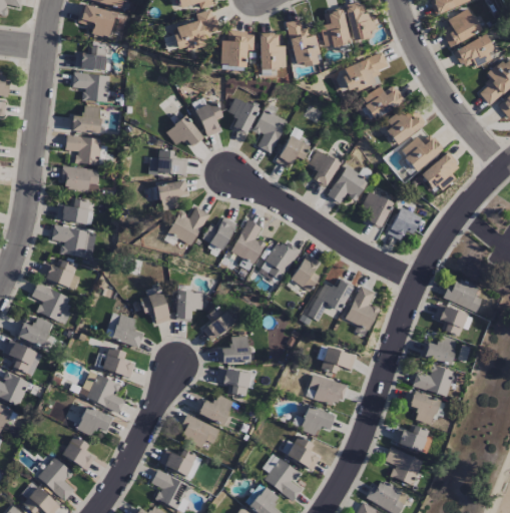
[(0,0),(0,13),(6,15),(8,4),(22,7),(22,0),(0,0)]
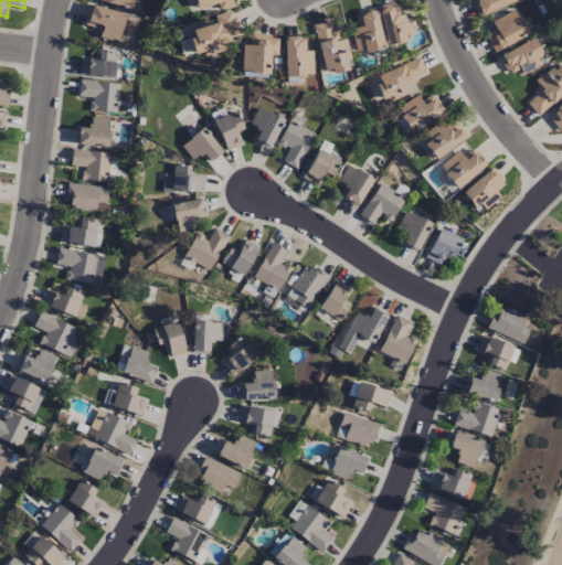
[(99,0),(136,9),(137,0),(99,0)]
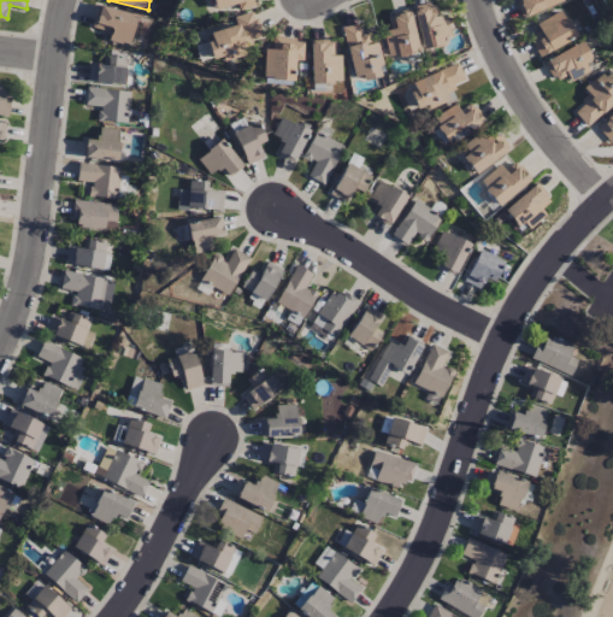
[(241,10),(259,6),(258,0),(213,0),(217,10),(240,5),(241,10)]
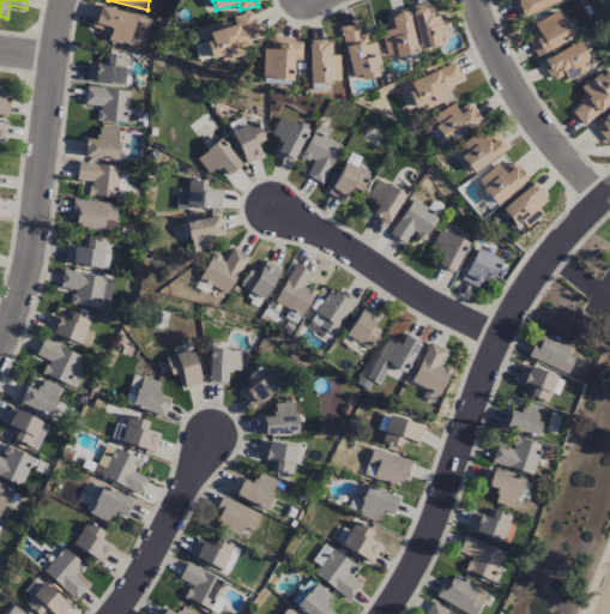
[(515,0),(523,18),(562,4),(560,0),(515,0)]
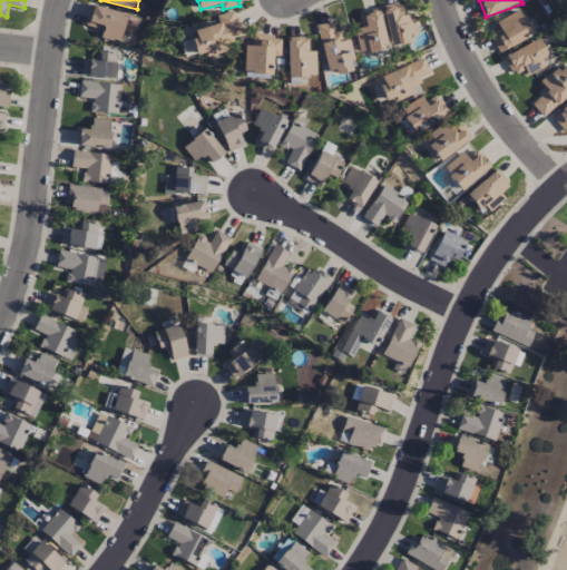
[(385,6),(393,46),(412,42),(411,35),(419,33),(414,12),(408,15),(406,2),(385,6)]
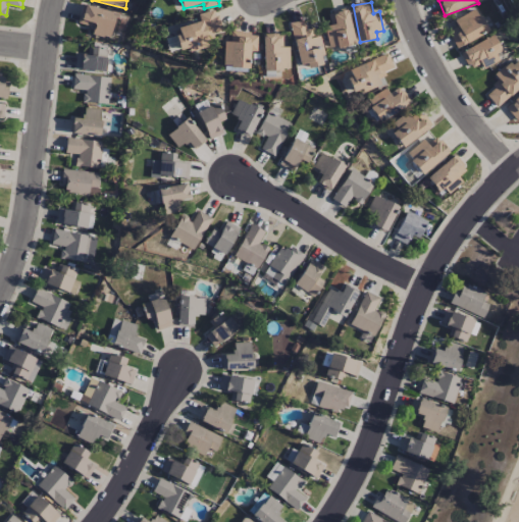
[(94,34),(111,38),(118,13),(85,4),(80,22),(96,27),(94,34)]
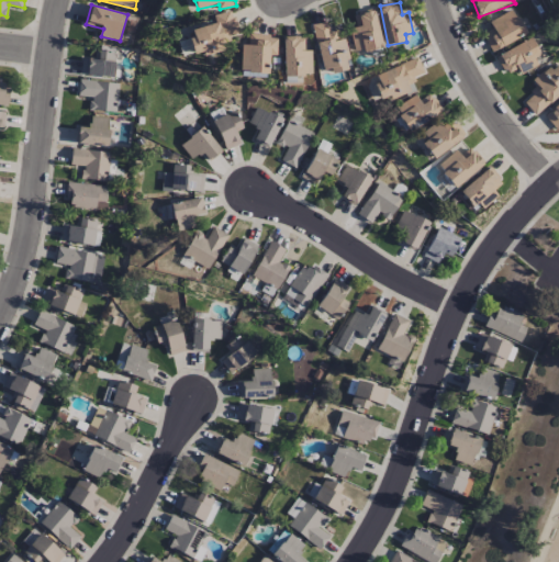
[(494,29),(485,33),(493,51),(527,35),(516,9),(491,21),(494,29)]
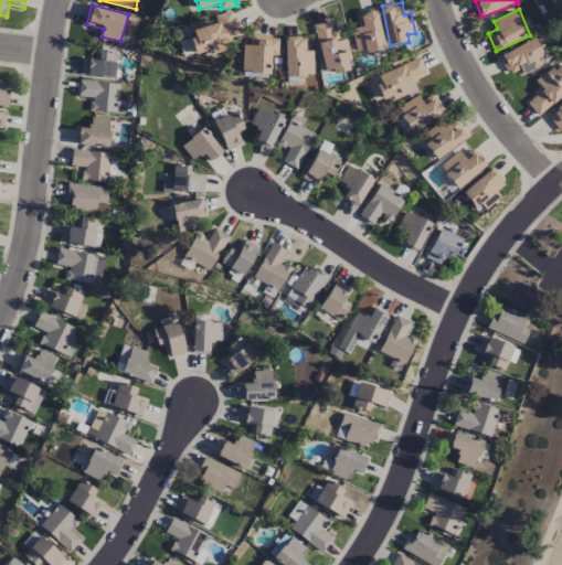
[(219,23),(191,30),(198,57),(230,50),(226,38),(242,33),(236,10),(218,14),(219,23)]
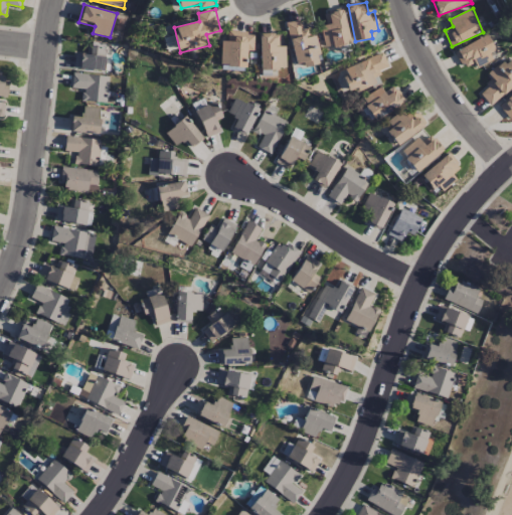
[(344,9),(325,13),(328,25),(322,26),(327,48),(352,42),(344,9)]
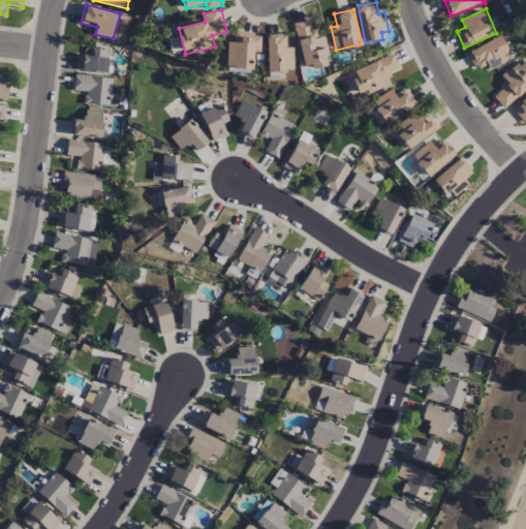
[(326,35),(316,37),(312,19),(295,23),(306,69),(328,64),(327,57),(330,56),(326,35)]
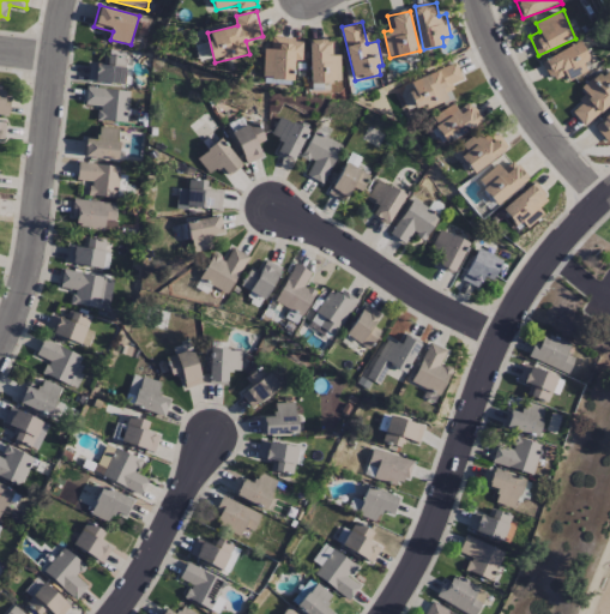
[(305,38),(273,37),(273,49),(265,49),(264,79),(294,80),(295,60),(303,60),(305,38)]
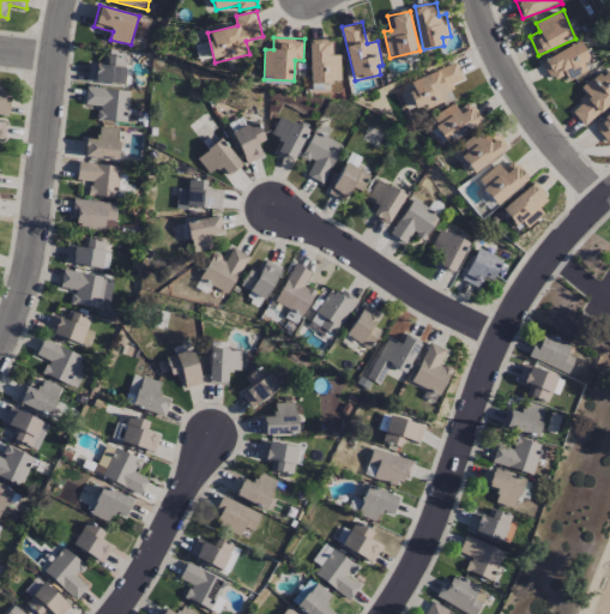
[(312,83),(342,82),(342,55),(334,55),(333,41),(310,41),(312,83)]
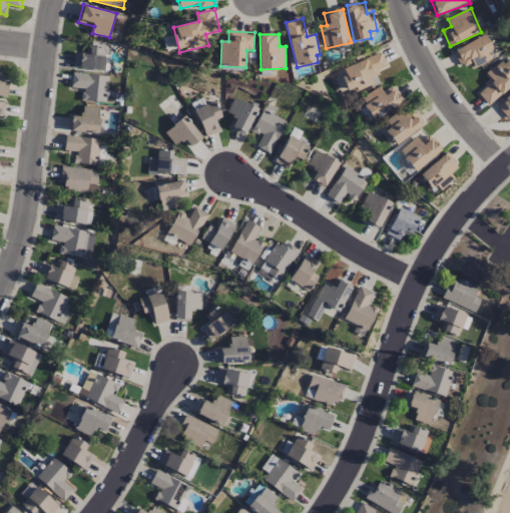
[(474,63),(476,67),(493,60),(489,51),(494,49),(487,35),(455,50),(464,68),(474,63)]
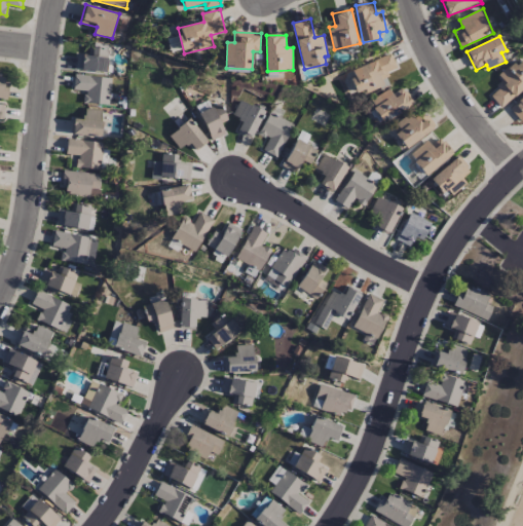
[(109,71),(110,48),(90,47),(90,54),(78,53),(78,71),(109,71)]
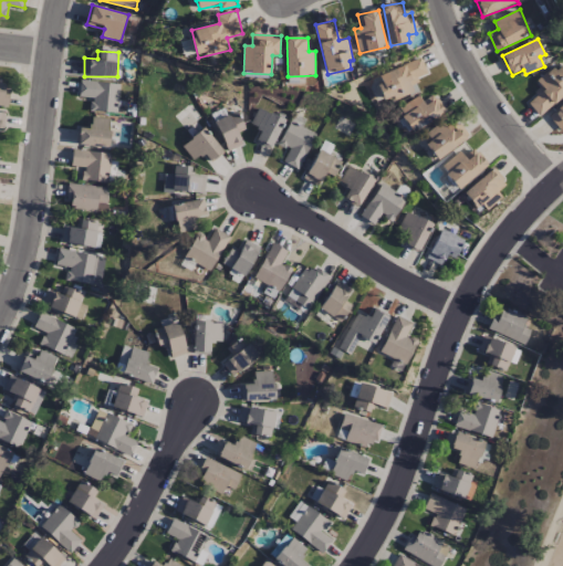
[(430,75),(423,56),(376,77),(388,104),(416,92),(412,83),(430,75)]
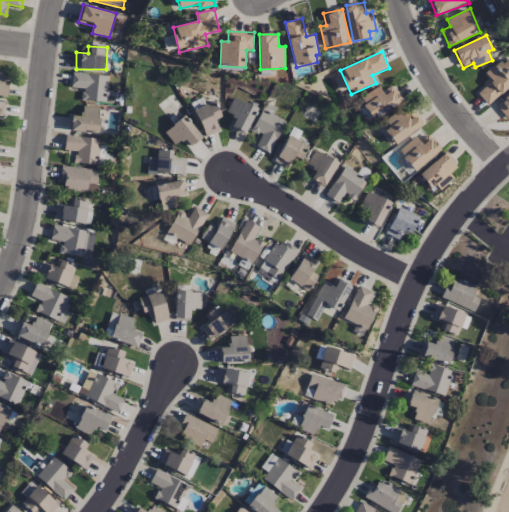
[(487,74),(491,80),(478,92),(489,105),(508,88),(508,55),(487,74)]
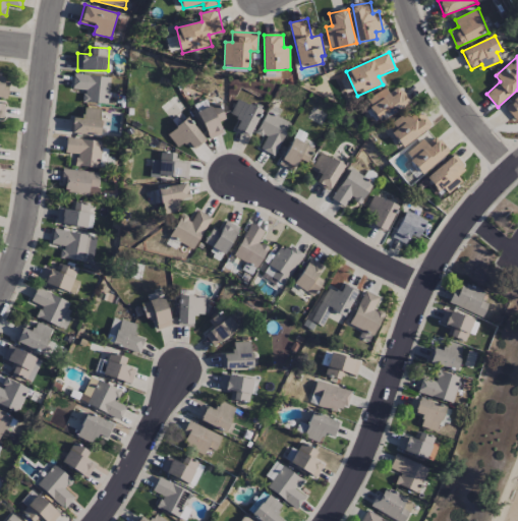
[(0,96),(9,97),(10,81),(4,81),(5,71),(0,71),(0,96)]
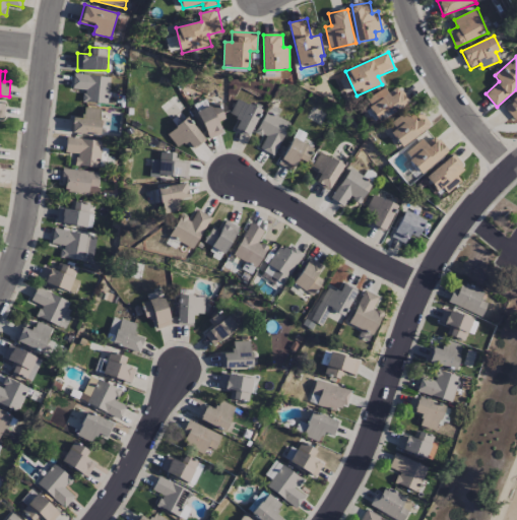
[(112,77),(75,73),(74,88),(86,89),(84,102),(110,104),(112,77)]
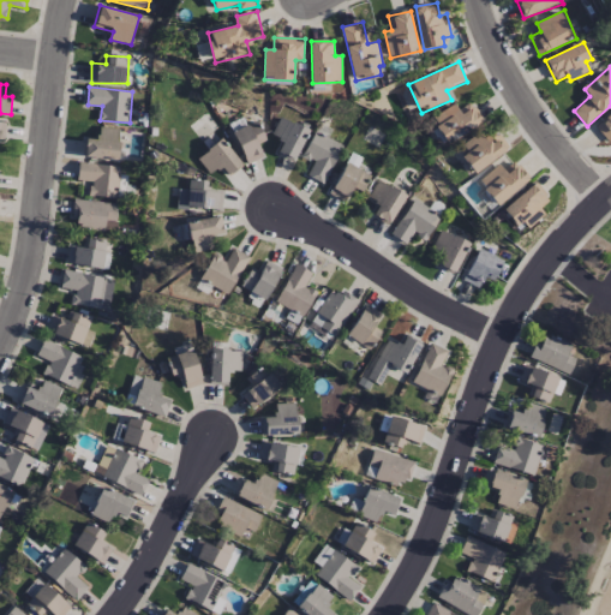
[(457,105),(433,117),(448,143),(484,124),(473,102),(460,109),(457,105)]
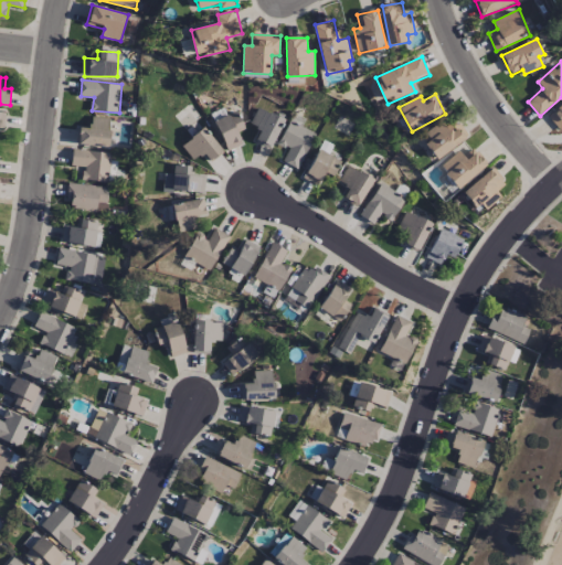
[(561,105),(550,117),(561,130),(561,105)]
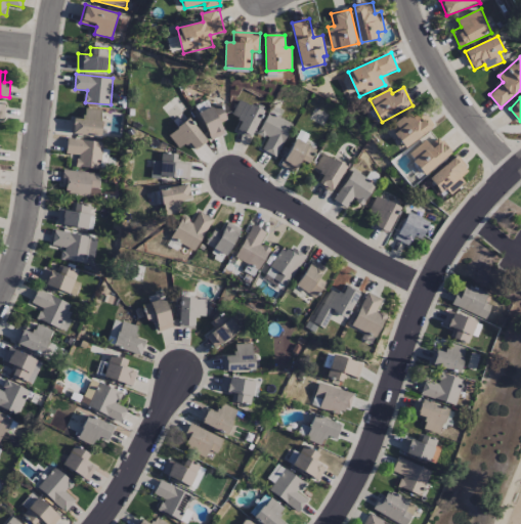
[(237,130),(253,137),(265,111),(241,99),(233,115),(243,119),(237,130)]
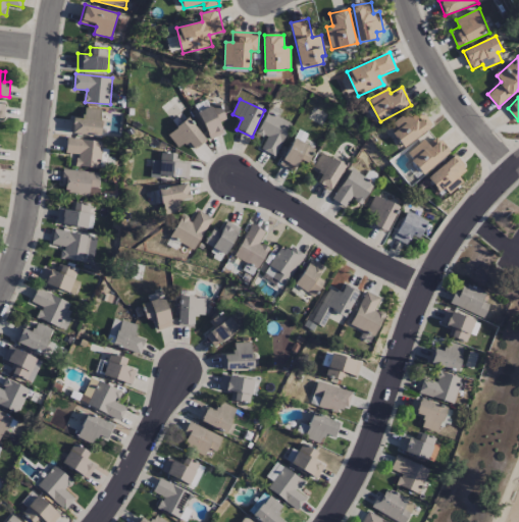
[(221,121),(227,119),(221,103),(199,110),(210,140),(225,134),(221,121)]
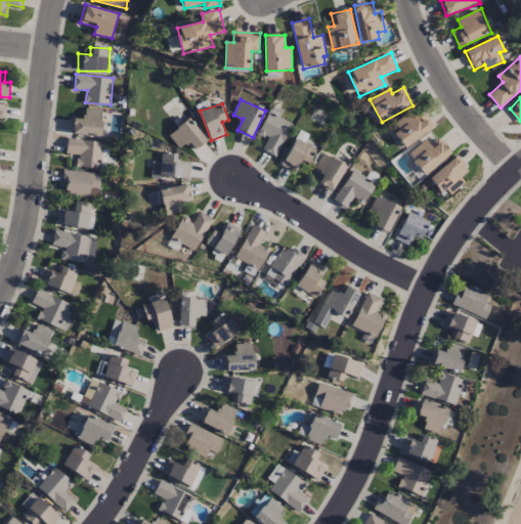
[(103,110),(86,108),(85,119),(73,118),(73,134),(102,135),(103,110)]
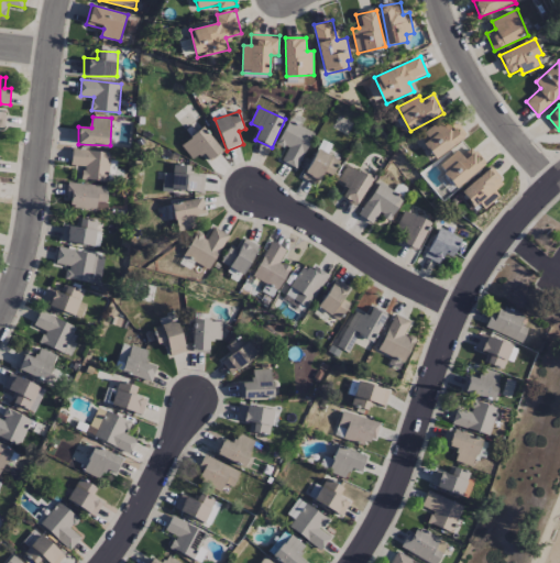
[(425,144),(436,159),(468,135),(456,119),(446,127),(441,121),(425,133),(430,140),(425,144)]
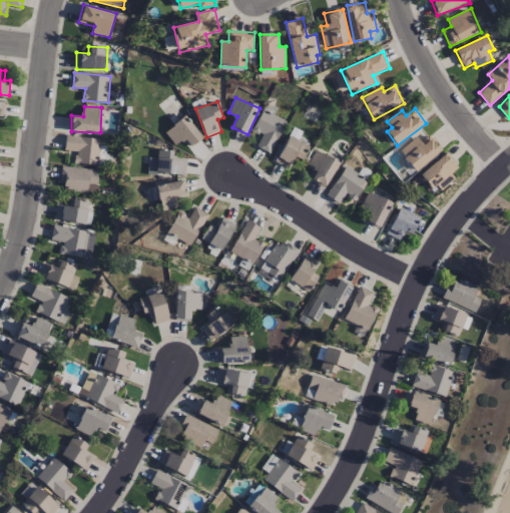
[(289,121),(266,109),(255,129),(264,134),(258,146),(272,153),(289,121)]
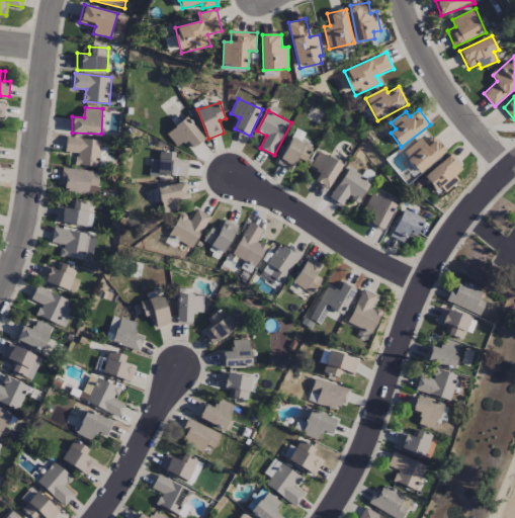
[(194,149),(206,138),(186,116),(168,134),(180,147),(187,141),(194,149)]
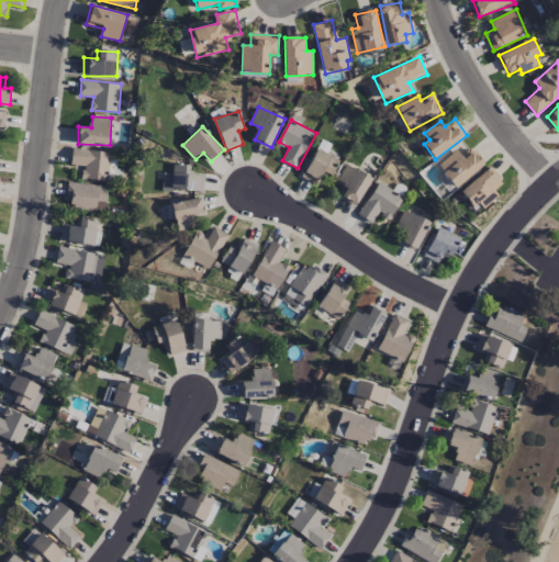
[(73,165),(86,166),(85,178),(109,181),(113,153),(75,147),(73,165)]
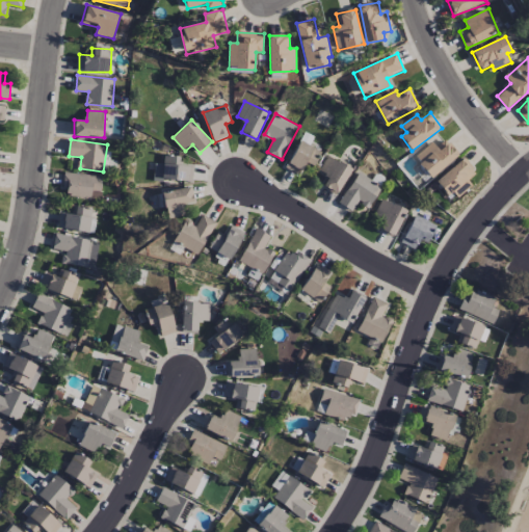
[(459,154),(446,139),(438,147),(433,141),(415,158),(432,178),(459,154)]
